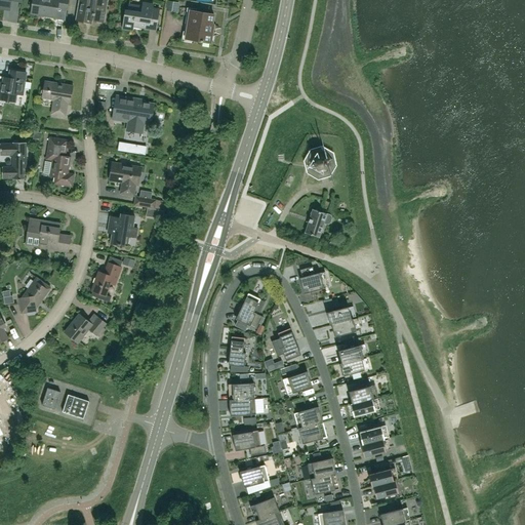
[(21,2),(21,0),(0,0),(0,8),(8,10),(10,0),(21,2)]
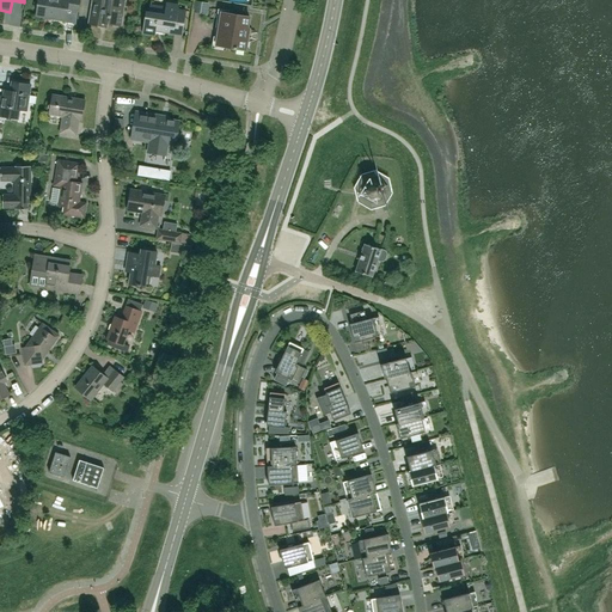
[(77,12),(78,0),(37,0),(35,16),(65,20),(66,10),(77,12)]
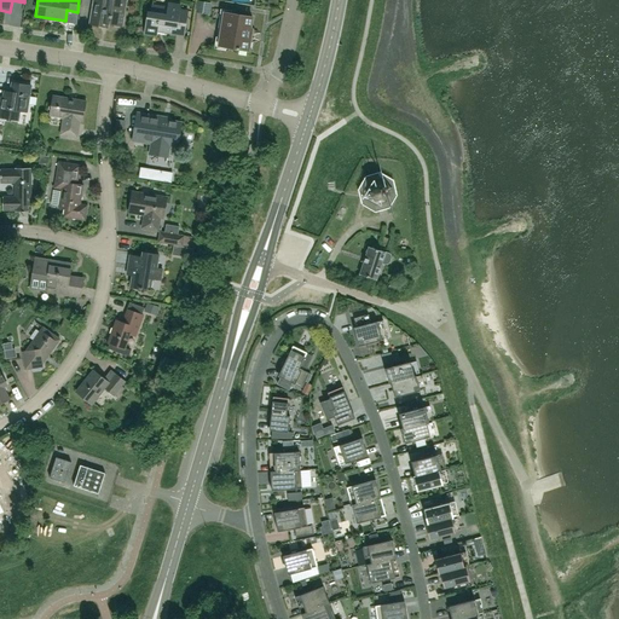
[(92,0),(88,24),(100,27),(102,23),(121,25),(125,1),(120,0),(92,0)]
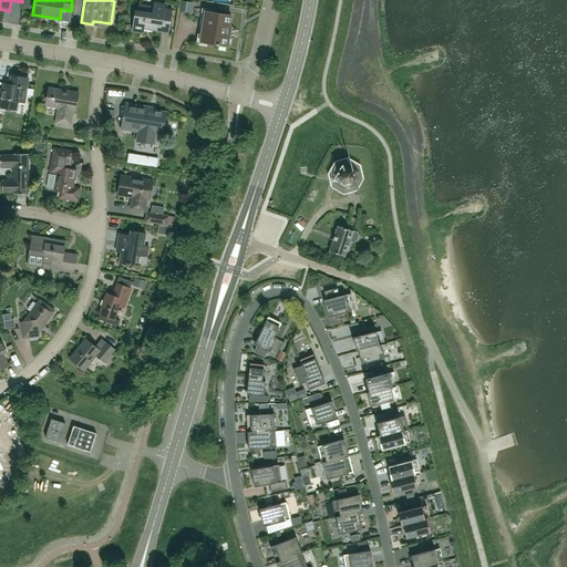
[(165,4),(153,3),(153,7),(138,4),(137,11),(134,11),(131,31),(143,33),(143,29),(167,33),(171,10),(164,9),(165,4)]
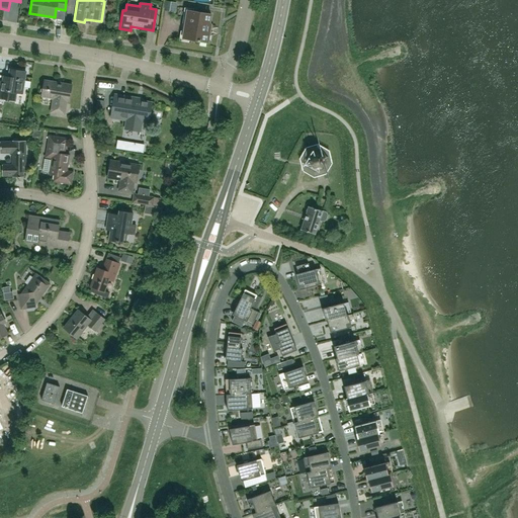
[(208,35),(207,34),(210,14),(186,10),(182,38),(207,42),(208,35)]
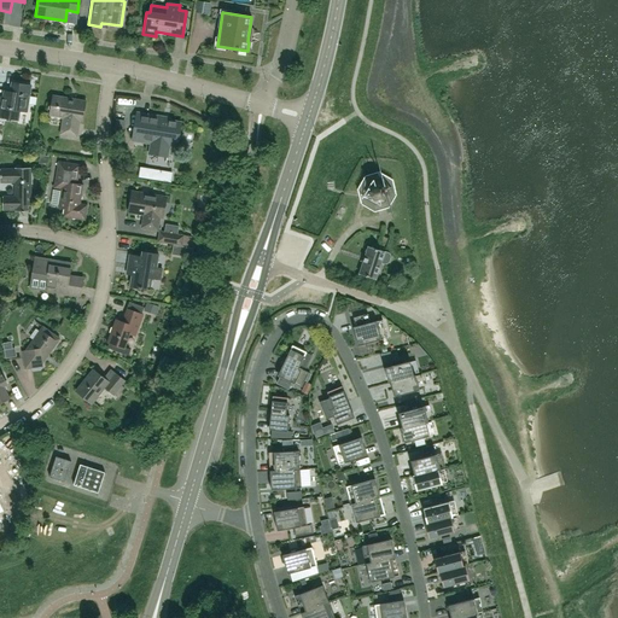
[(4,91),(3,97),(0,97),(0,117),(17,121),(18,111),(25,112),(30,86),(11,83),(10,92),(4,91)]
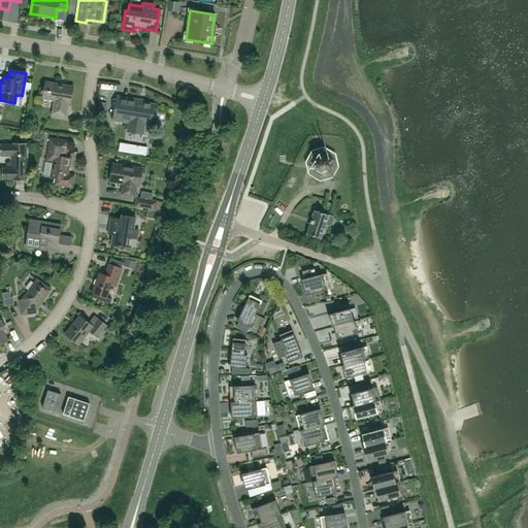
[(44,81),(41,99),(53,101),(51,114),(65,118),(67,103),(69,104),(72,87),(44,81)]
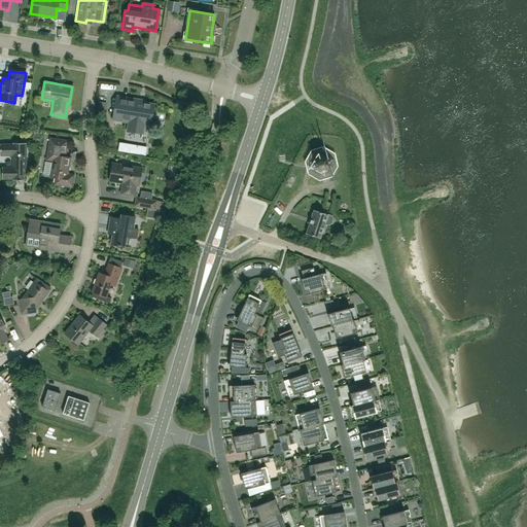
[(127,131),(142,134),(143,125),(149,126),(152,105),(128,101),(129,99),(116,97),(112,119),(128,123),(127,131)]
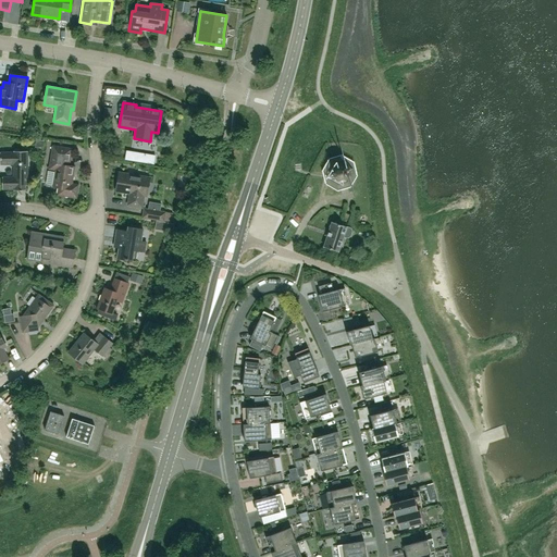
[(52,145),(50,156),(48,169),(54,170),(51,187),(58,188),(57,195),(75,198),(77,185),(71,184),(74,166),(65,165),(66,158),(69,148),(52,145)]
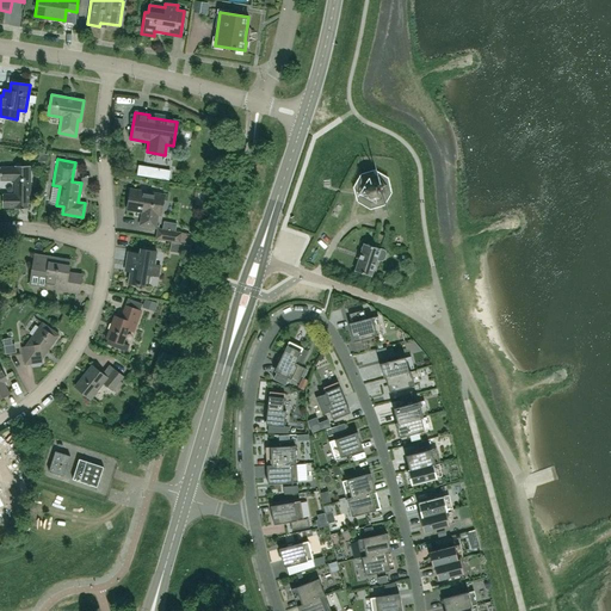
[(29,187),(29,166),(13,166),(13,167),(0,167),(0,180),(13,180),(14,195),(1,195),(1,208),(14,208),(14,209),(28,209),(26,187),(29,187)]
